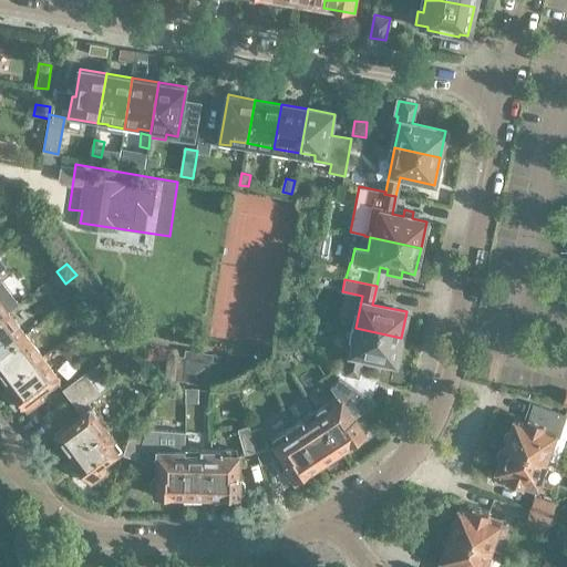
[(7,310),(0,315),(0,352),(26,333),(7,310)]
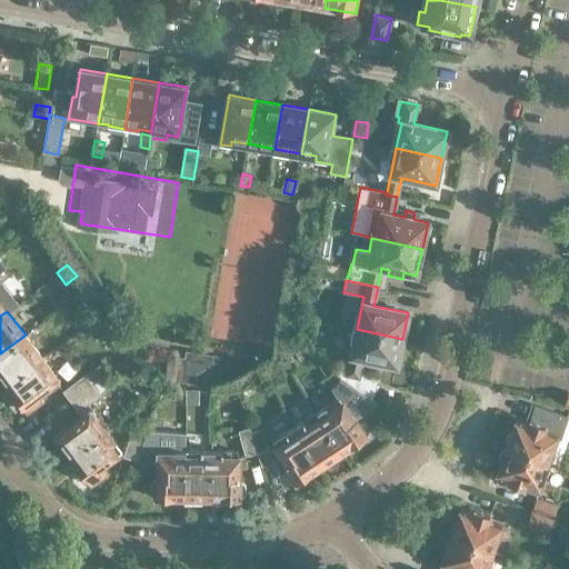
[(47,319),(36,327),(41,333),(51,326),(47,319)]
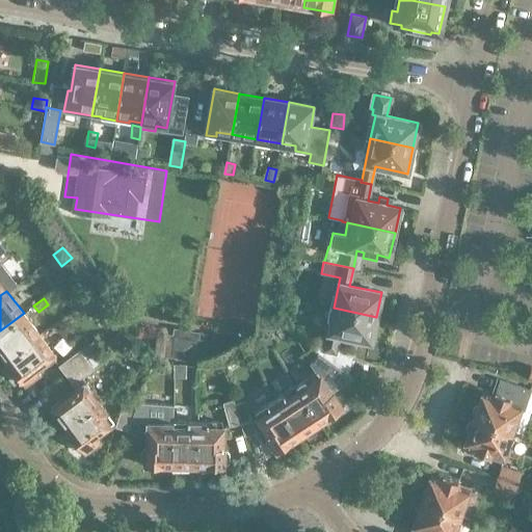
[(371,343),(376,317),(334,308),(325,346),(318,345),(316,350),(327,358),(327,357),(348,372),(353,351),(336,348),(339,336),(371,343)]
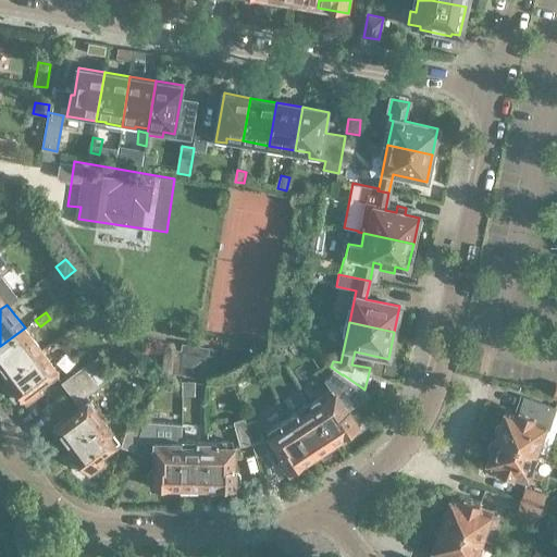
[(25,327),(0,346),(0,368),(7,376),(41,349),(25,327)]
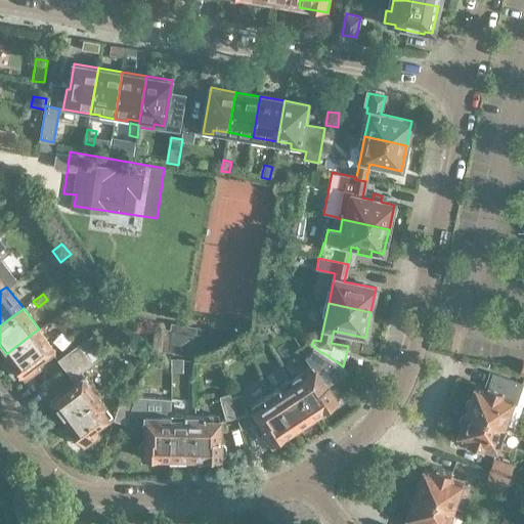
[(162,326),(158,350),(201,357),(204,335),(197,333),(198,326),(171,321),(170,329),(162,326)]
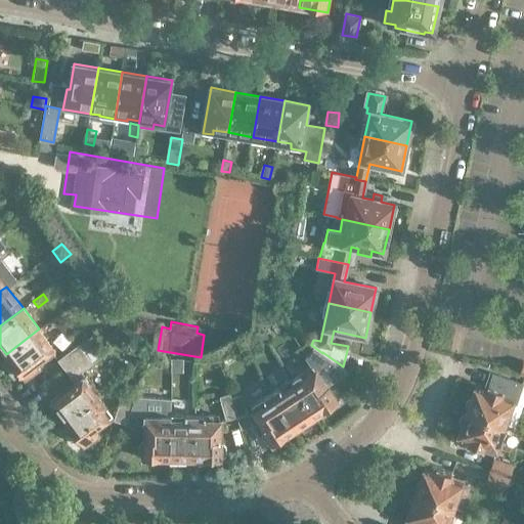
[(39,329),(6,354),(26,379),(40,367),(38,364),(56,350),(39,329)]
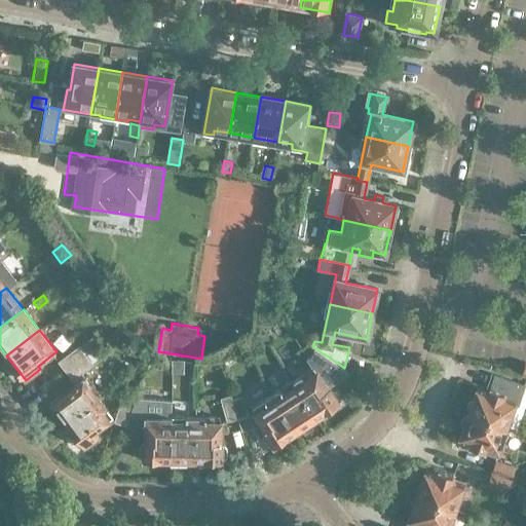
[(88,338),(59,361),(66,370),(96,347),(88,338)]
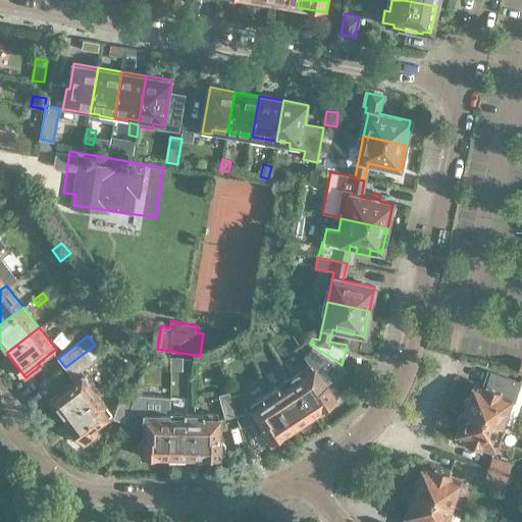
[(311,365),(291,378),(314,414),(336,400),(326,384),(347,370),(321,352),(310,344),(299,335),(293,344),(308,355),(307,356),(311,365)]
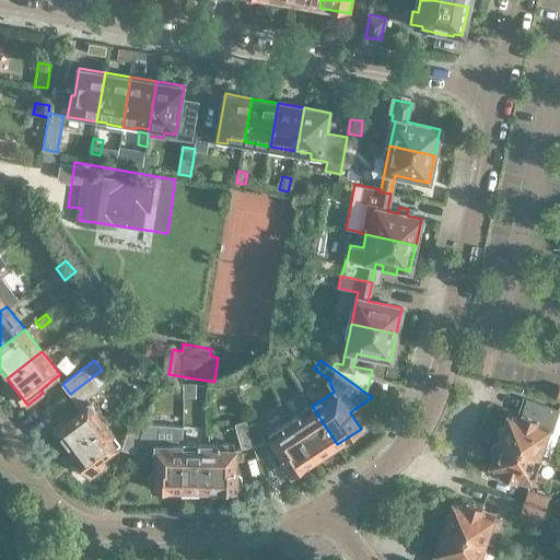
[(102,370),(70,394),(78,404),(109,380),(102,370)]
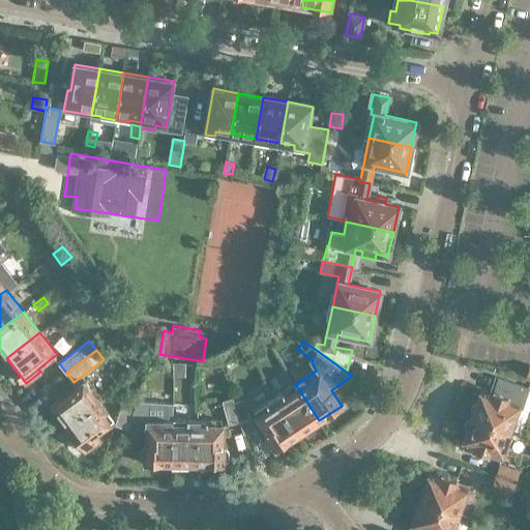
[(264,381),(270,390),(276,386),(270,376),(264,381)]
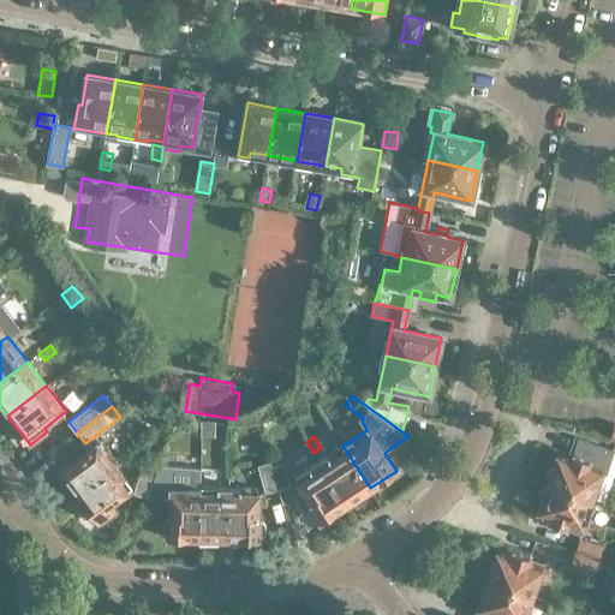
[(59,470),(77,494),(114,465),(105,452),(107,451),(100,440),(59,470)]
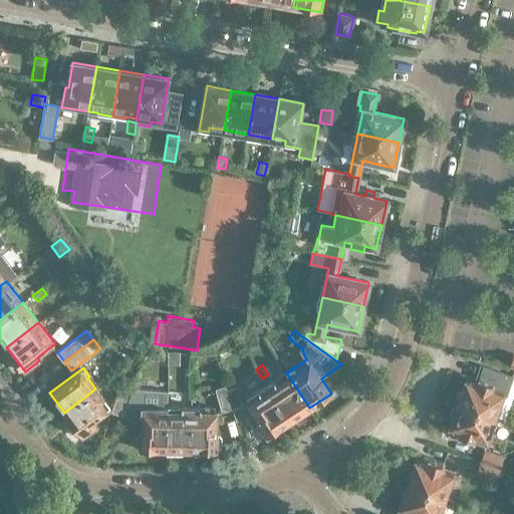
[(465,379),(457,404),(495,417),(503,394),(505,394),(510,378),(482,368),(477,383),(465,379)]
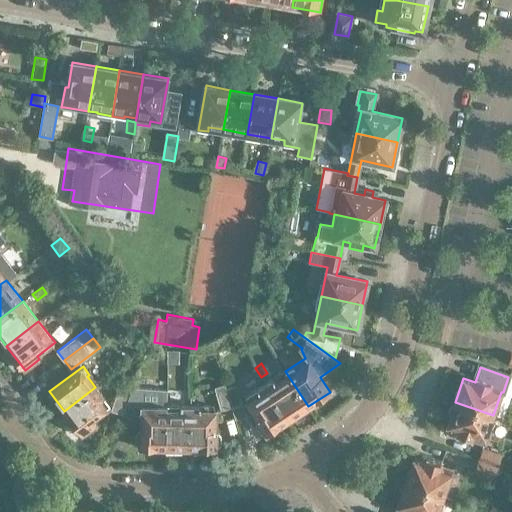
[(285,371),(265,384),(289,419),(308,406),(285,371)]
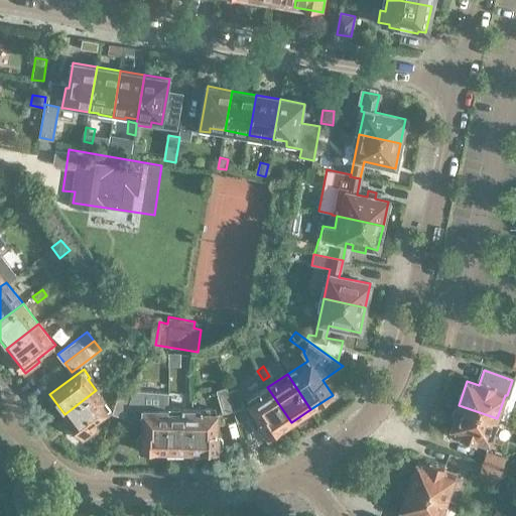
[(227,387),(234,409),(244,406),(237,384),(227,387)]
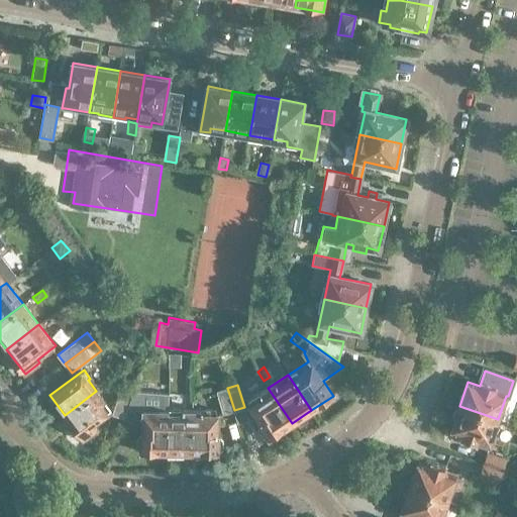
[(223,413),(234,410),(227,388),(216,391),(223,413)]
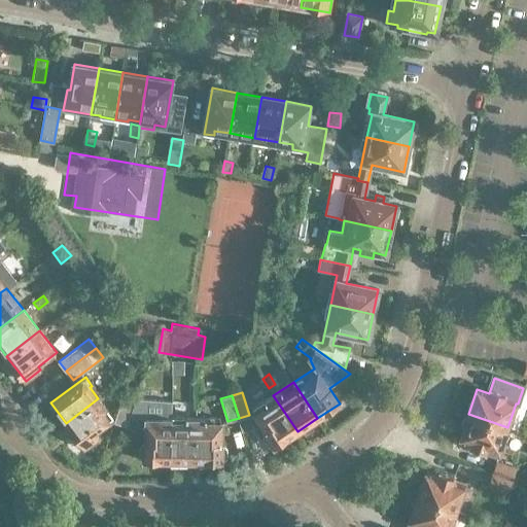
[(297,431),(273,395),(252,409),(255,413),(254,413),(266,430),(264,431),(274,447),(297,431)]
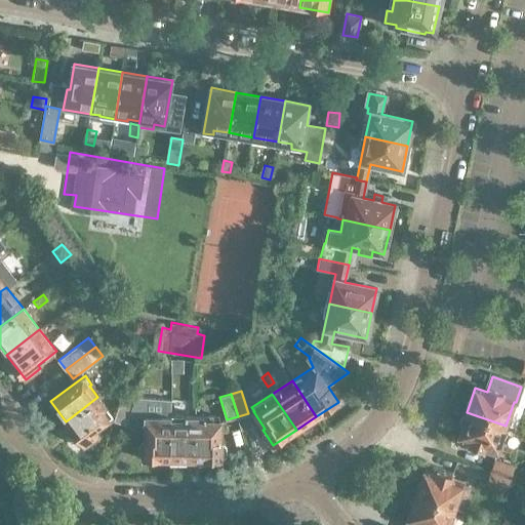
[(122,395),(114,420),(127,425),(136,400),(122,395)]
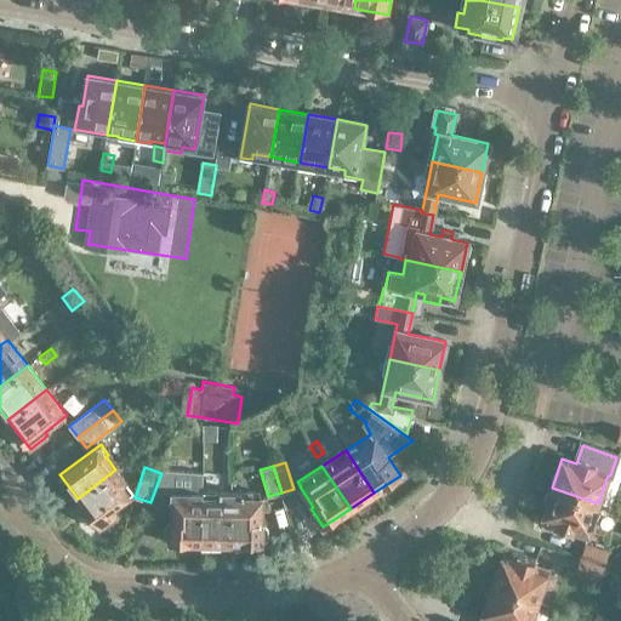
[(115,469),(78,499),(100,529),(118,516),(113,510),(130,497),(120,485),(125,482),(115,469)]
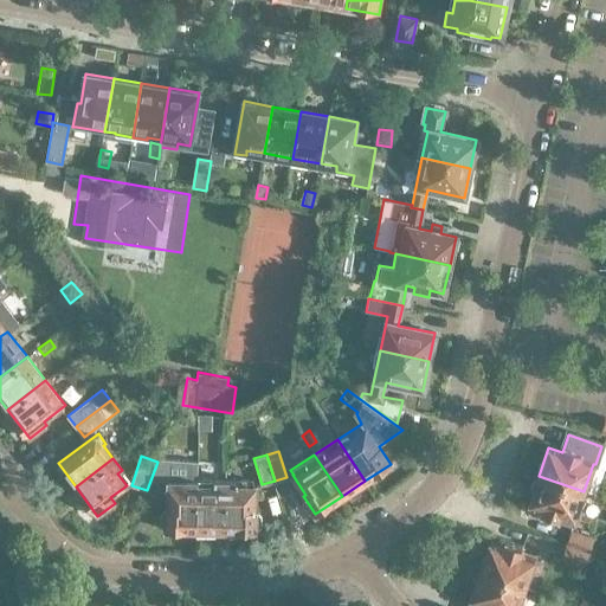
[(158,495),(163,478),(169,462),(159,458),(158,462),(147,490),(158,495)]
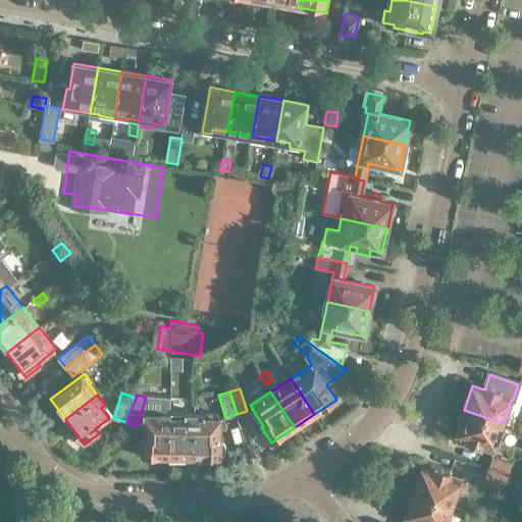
[(456,433),(468,437),(466,442),(492,452),(503,423),(464,410),(456,433)]
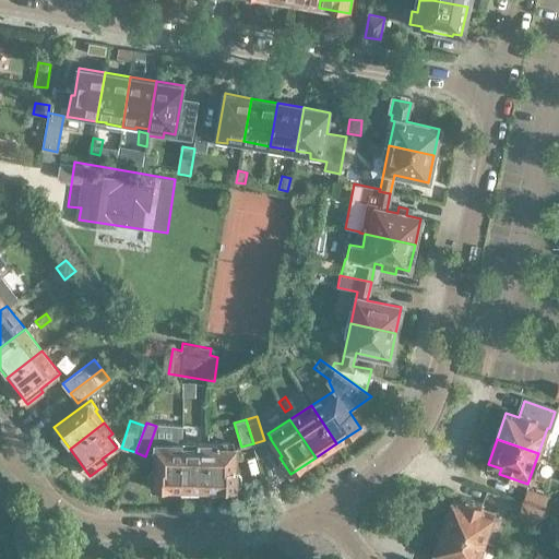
[(183,444),(156,443),(155,471),(153,471),(153,488),(182,489),(183,444)]
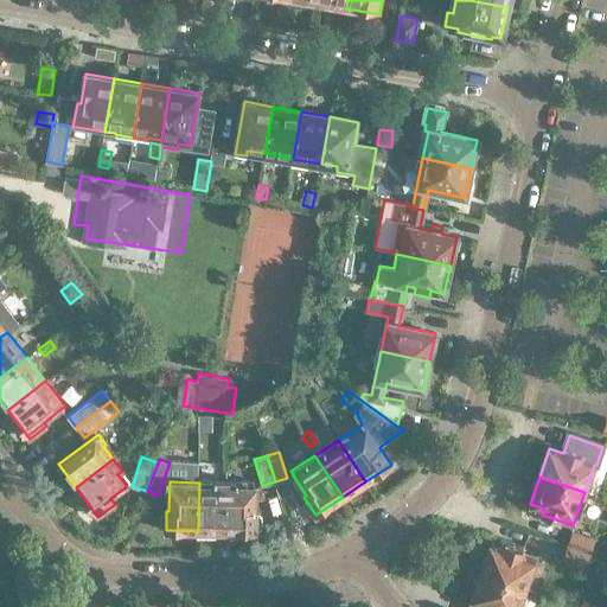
[(199,483),(198,531),(225,531),(227,483),(199,483)]
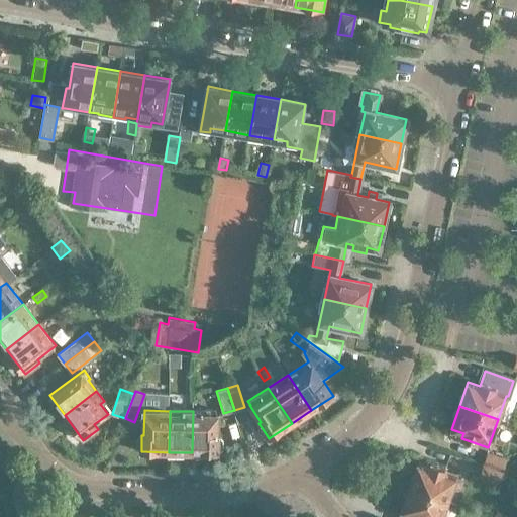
[(193,411),(192,452),(219,453),(219,451),(222,448),(222,439),(219,436),(217,436),(217,416),(217,412),(193,411)]
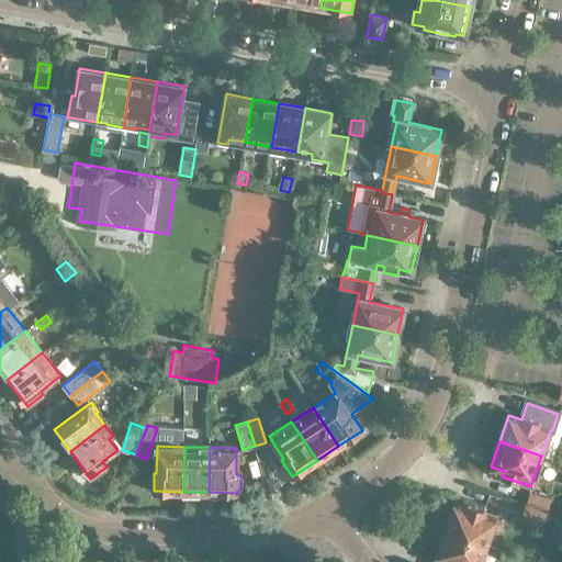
[(528,491),(524,503),(547,510),(551,498),(528,491)]
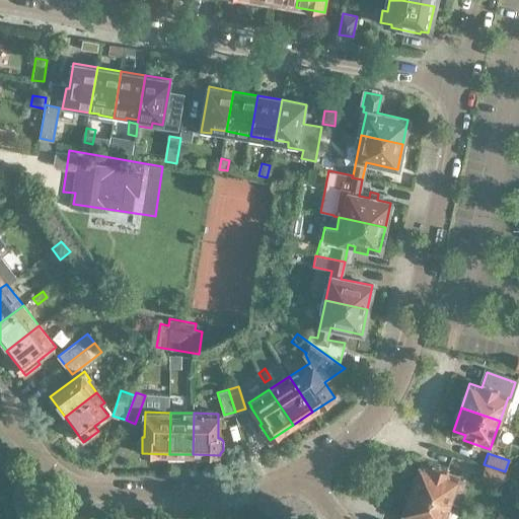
[(419,465),(411,490),(449,503),(457,478),(445,474),(447,469),(432,464),(430,469),(419,465)]
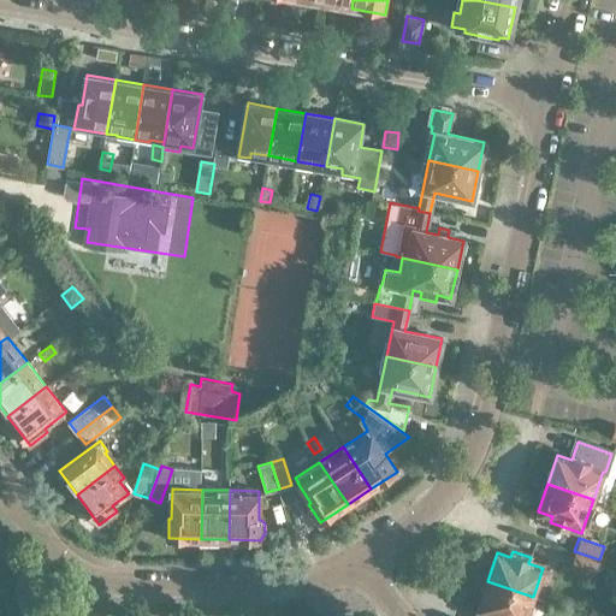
[(599,560),(574,551),(569,566),(594,574),(599,560)]
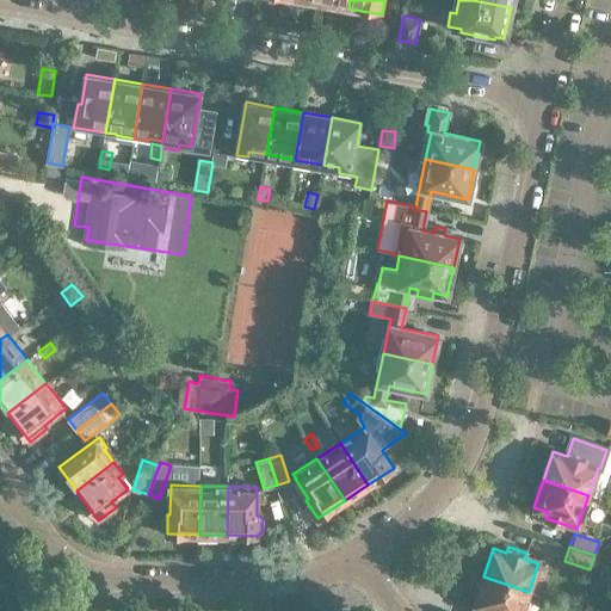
[(483,576),(475,603),(488,608),(486,610),(522,610),(529,592),(483,576)]
